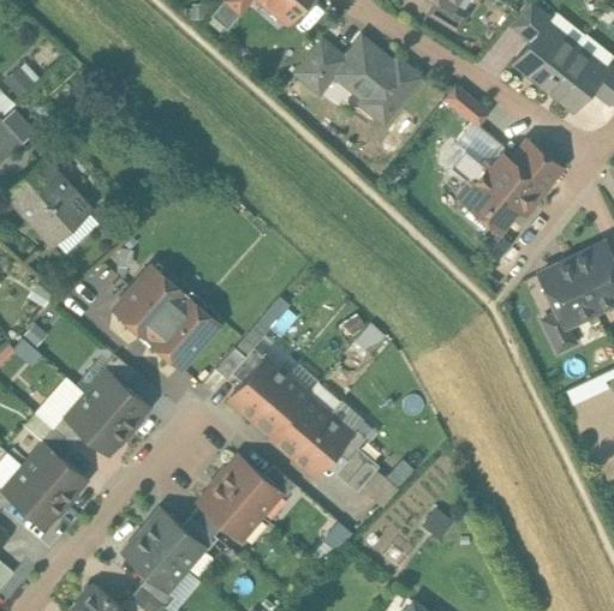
[(226,0),(224,3),(240,17),(255,0),(226,0)]
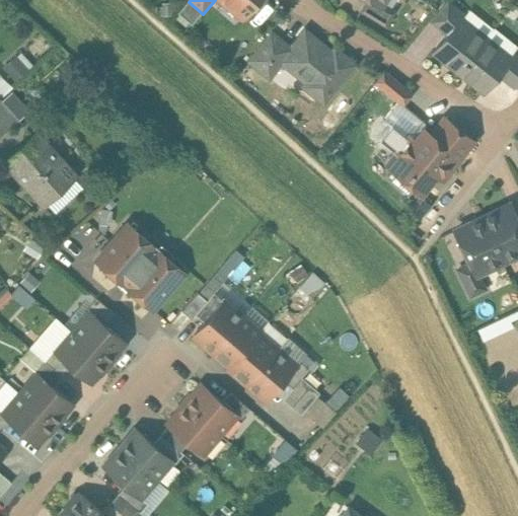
[(220,0),(232,10),(235,6),(247,16),(261,0),(220,0)]
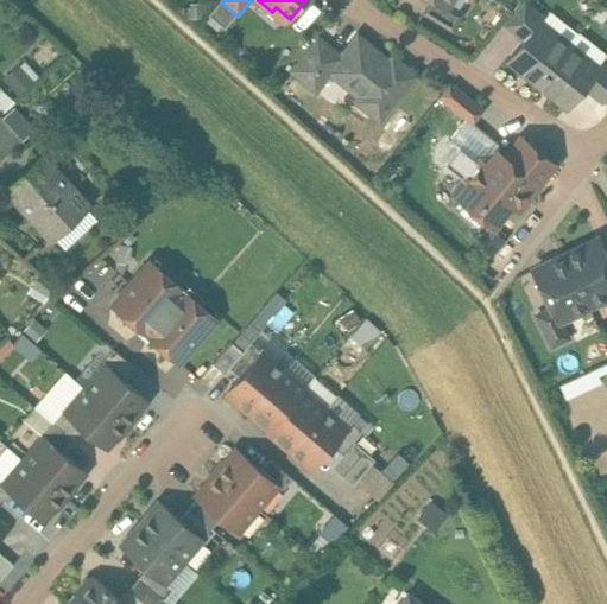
[(447,10),(432,1),(424,16),(453,32),(461,17),(448,8),(447,10)]
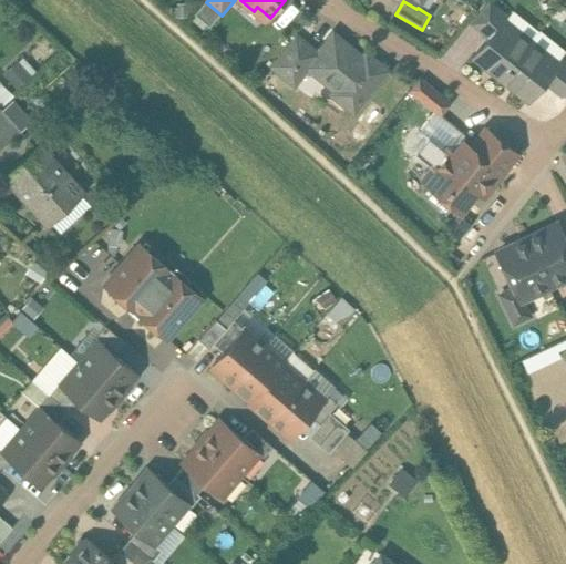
[(508,19),(490,3),(472,26),(490,40),(502,24),(503,26),(508,19)]
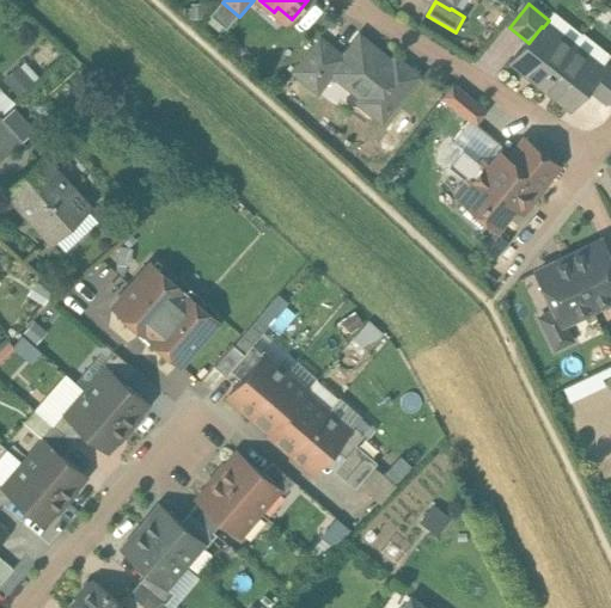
[(529,43),(511,65),(541,88),(572,50),(543,28),(542,26),(529,43)]
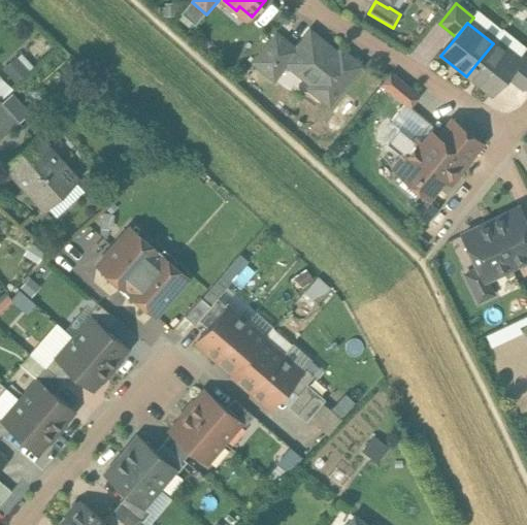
[(338,56),(311,34),(296,52),(286,65),(287,66),(314,87),(310,91),(331,107),(361,68),(341,53),(338,56)]
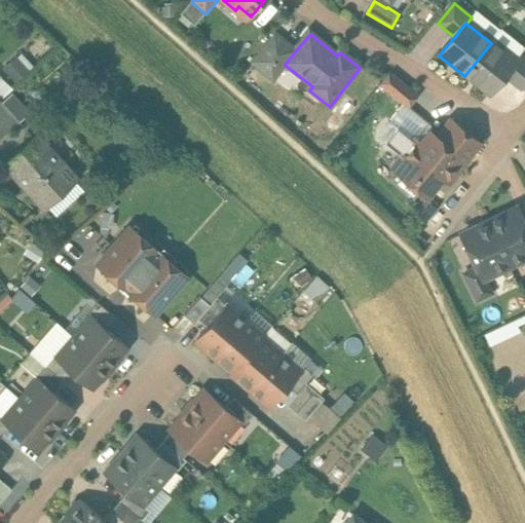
[(275,36),(253,63),(274,80),(286,66),(285,65),(295,51),(275,36)]
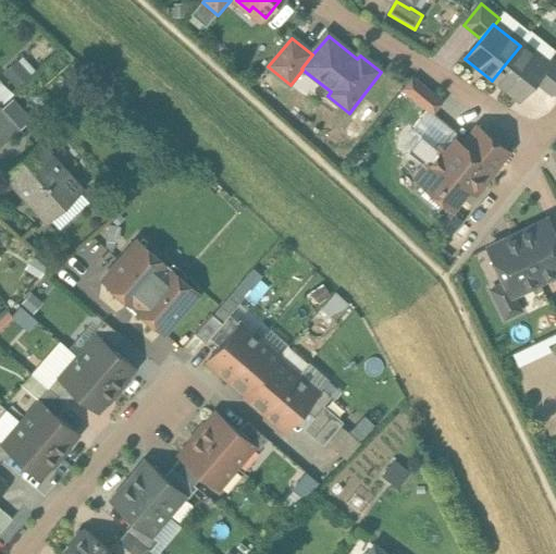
[(520,46),(492,81),(519,102),(535,83),(547,68),(546,66),(520,46)]
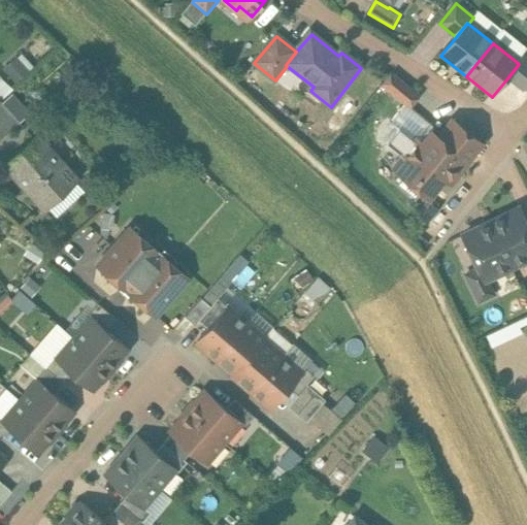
[(17,83),(33,67),(21,53),(3,68),(17,83)]
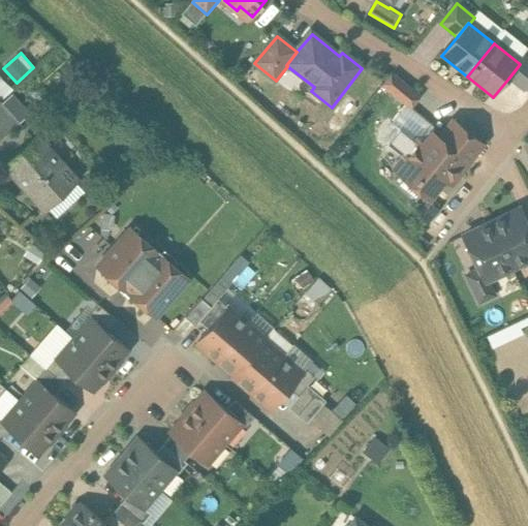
[(527,59),(524,57),(519,63),(520,64),(508,79),(525,92),(527,89),(527,59)]
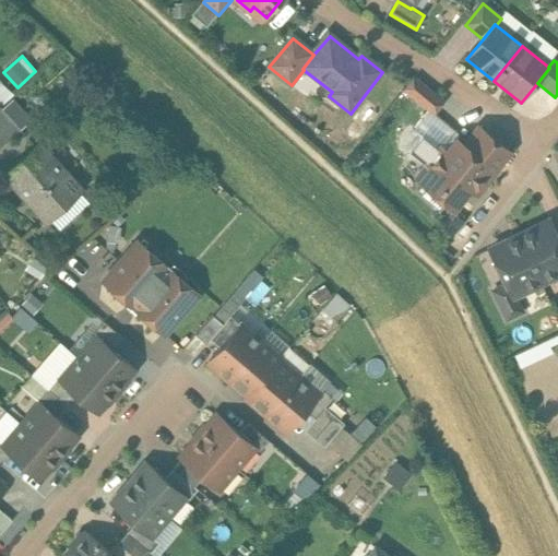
[(446,104),(415,79),(404,92),(435,117),(446,104)]
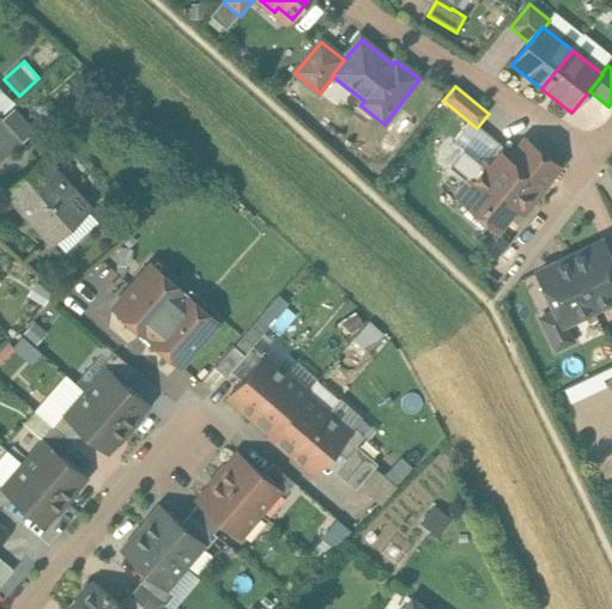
[(1,120),(0,120),(0,166),(24,145),(1,120)]
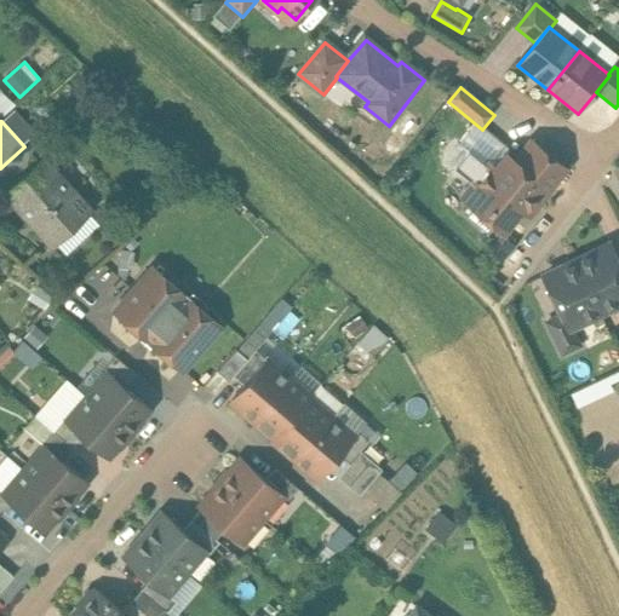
[(540,150),(525,171),(508,157),(499,168),(488,168),(466,196),(468,203),(477,211),(470,219),(488,234),(494,225),(505,234),(529,202),(537,208),(566,171),(540,150)]
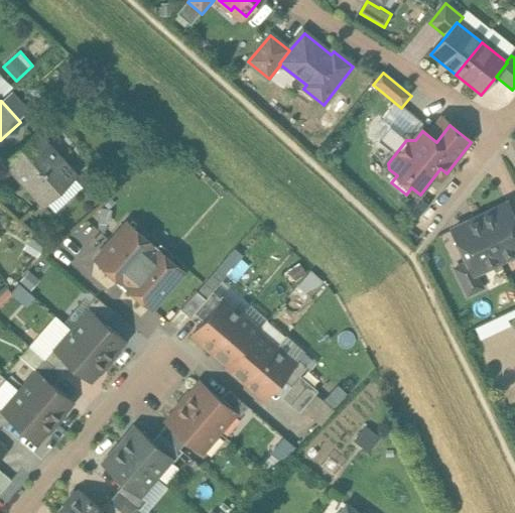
[(37,134),(5,163),(42,205),(75,175),(37,134)]
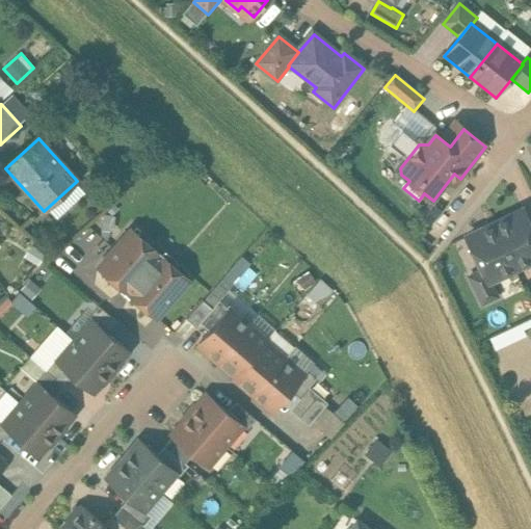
[(530,228),(524,212),(496,226),(518,270),(530,264),(530,228)]
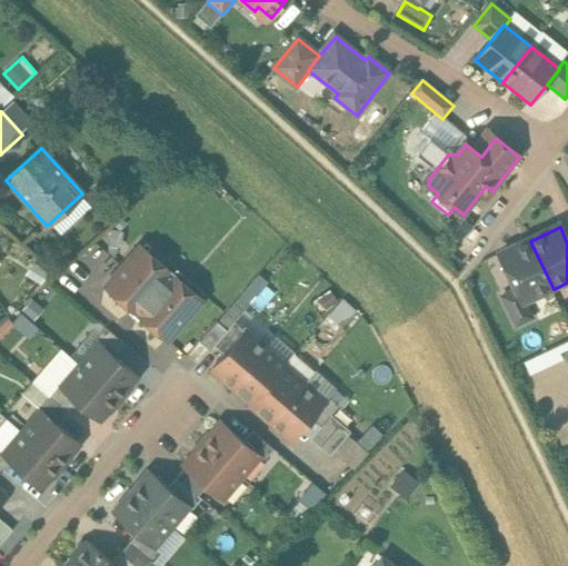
[(530,241),(500,256),(517,293),(522,305),(525,304),(554,289),(530,241)]
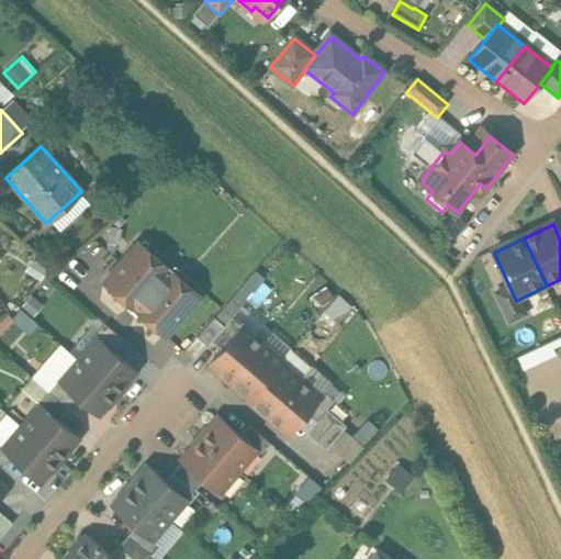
[(139,246),(105,286),(166,337),(200,298),(139,246)]
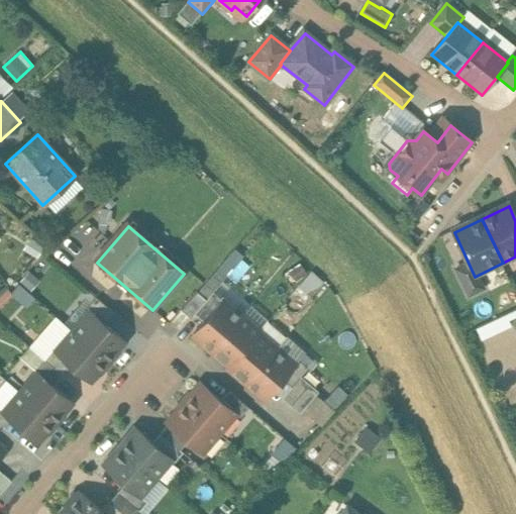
[(470,266),(457,272),(470,297),(484,291),(477,276),(475,277),(470,266)]
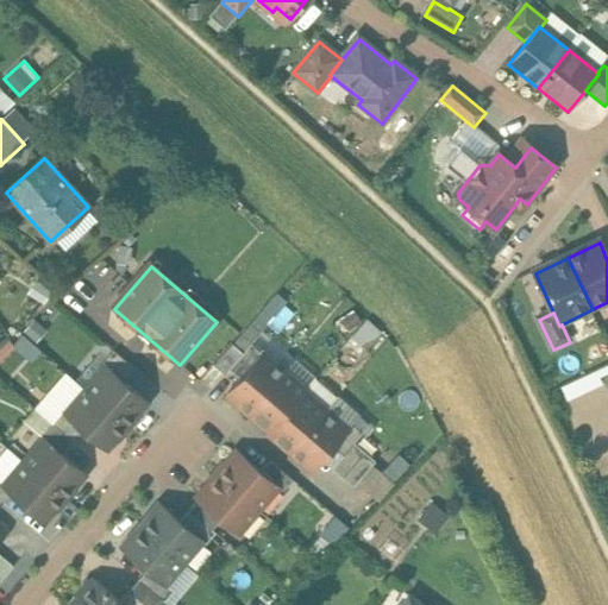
[(365,347),(378,331),(367,321),(353,338),(365,347)]
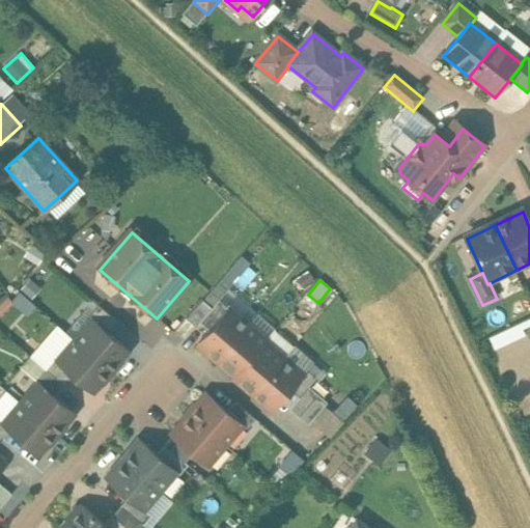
[(203,303),(187,322),(196,330),(200,326),(213,311),(203,303)]
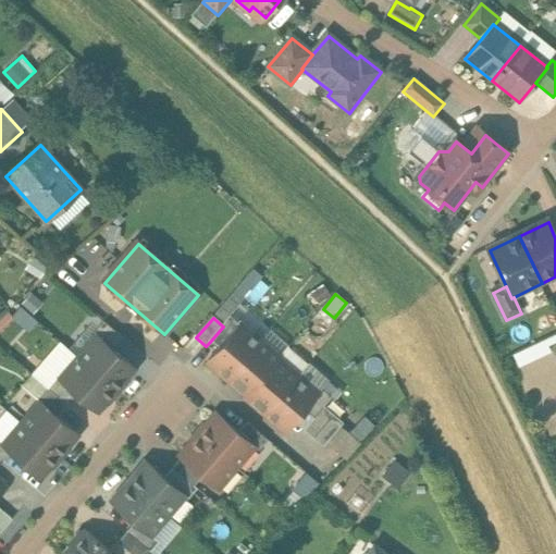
[(223,327),(210,342),(220,349),(241,327),(231,318),(223,327)]
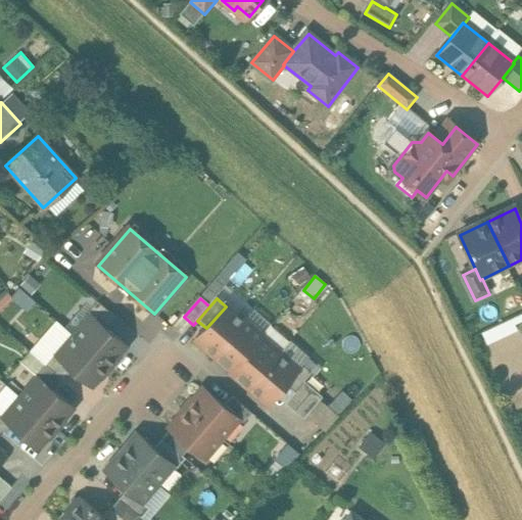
[(117,321),(98,303),(89,315),(92,318),(108,331),(117,321)]
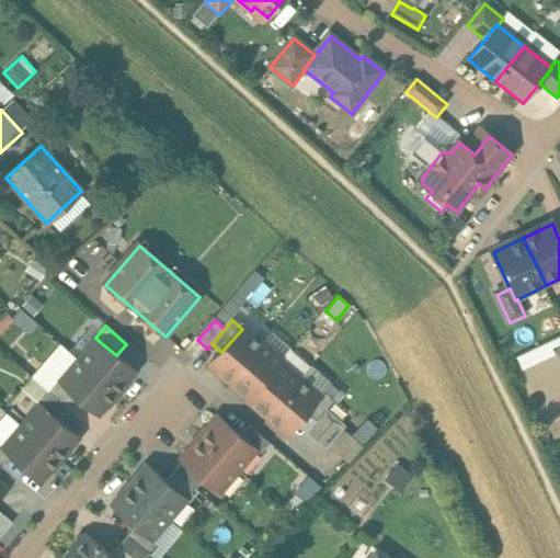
[(221,352),(209,366),(230,384),(262,345),(242,329),(221,352)]
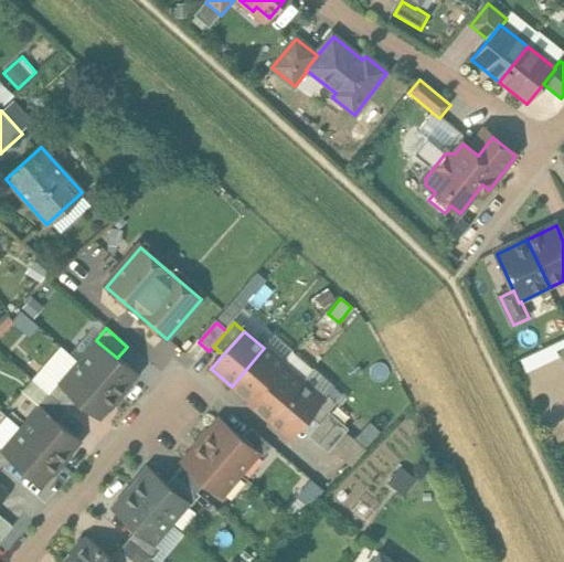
[(117,358),(99,343),(81,366),(117,396),(136,375),(117,358)]
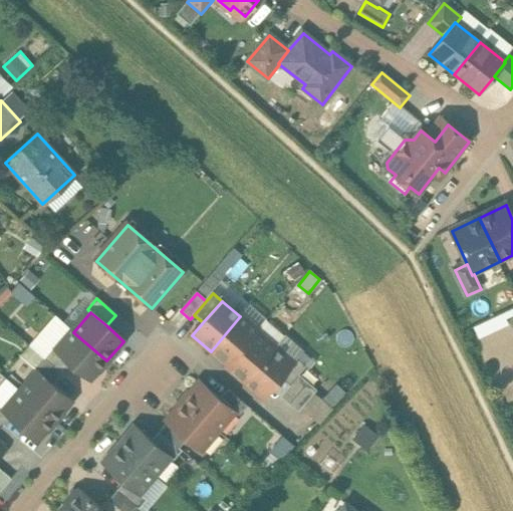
[(45,356),(68,324),(53,314),(30,345),(45,356)]
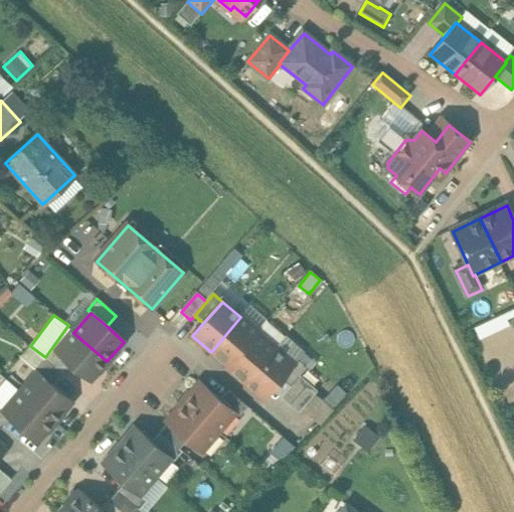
[(240,317),(211,352),(228,367),(229,367),(259,333),(240,317)]
